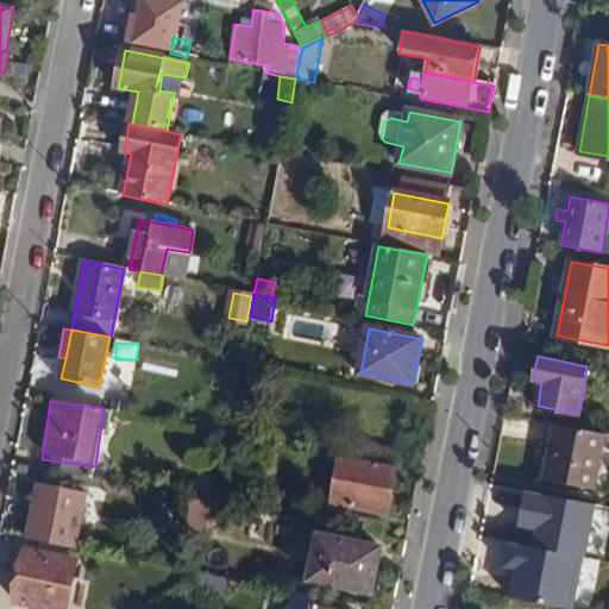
[(608,434),(558,424),(546,479),(596,489),(608,434)]
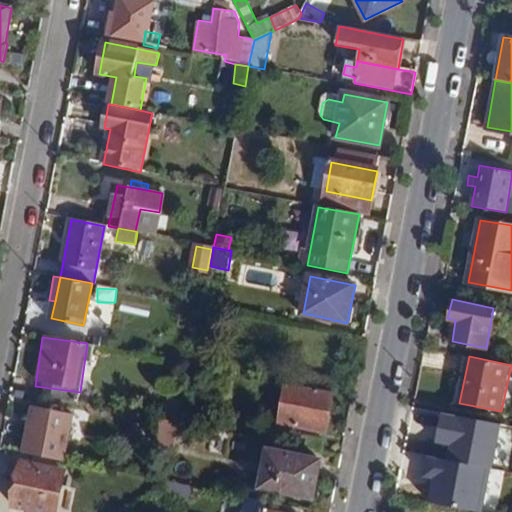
[(290,370),(287,385),(333,394),(336,379),(290,370)]
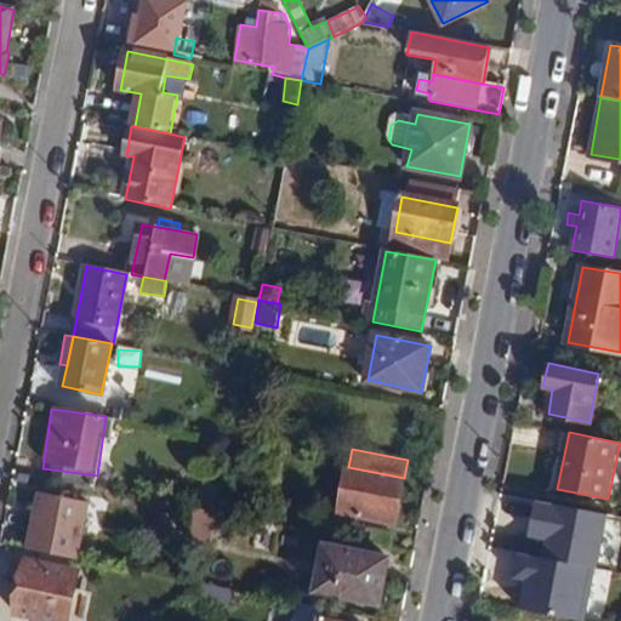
[(404,478),(348,467),(340,513),(396,524),(404,478)]
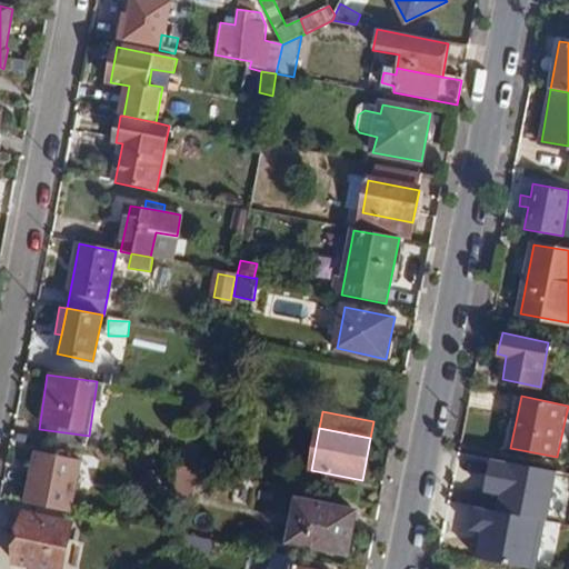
[(37,456),(27,503),(47,508),(71,513),(80,465),(37,456)]
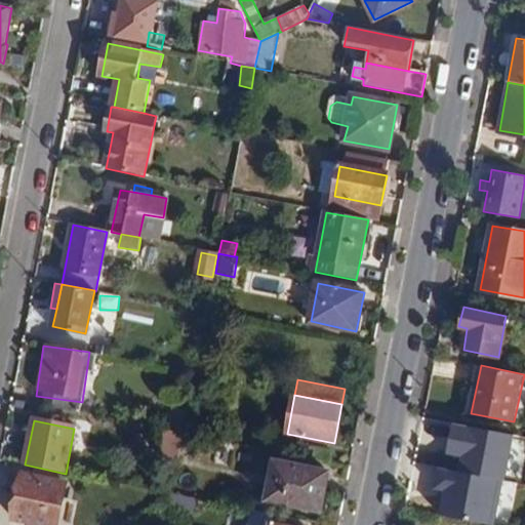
[(501,433),(476,428),(472,447),(498,451),(501,433)]
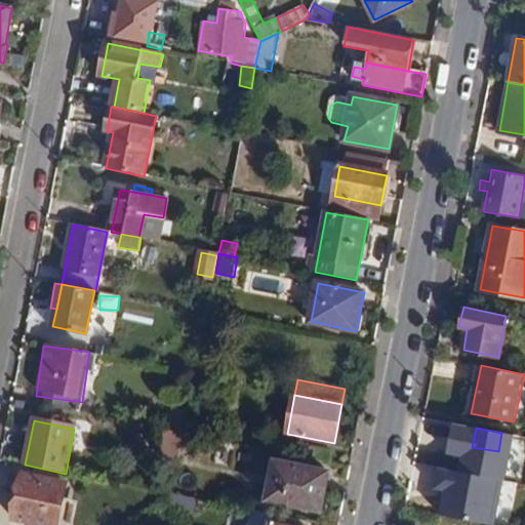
[(199,438),(184,434),(184,439),(180,455),(195,458),(199,438)]
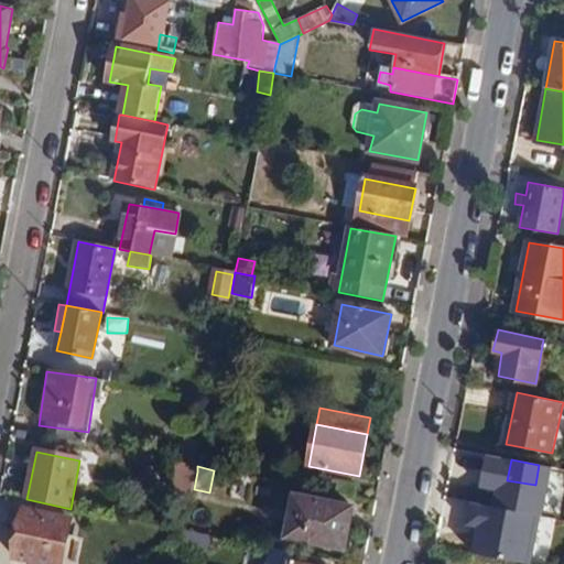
[(176,486),(194,489),(197,472),(180,468),(176,486)]
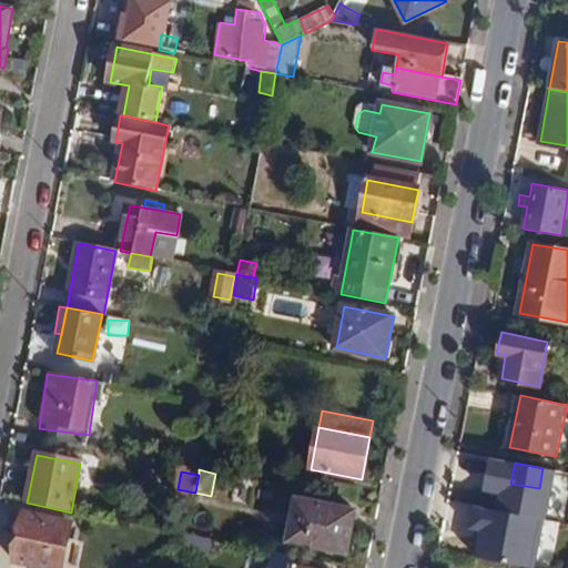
[(526,510),(528,499),(475,488),(464,539),(518,550),(520,539),(534,543),(539,513),(526,510)]
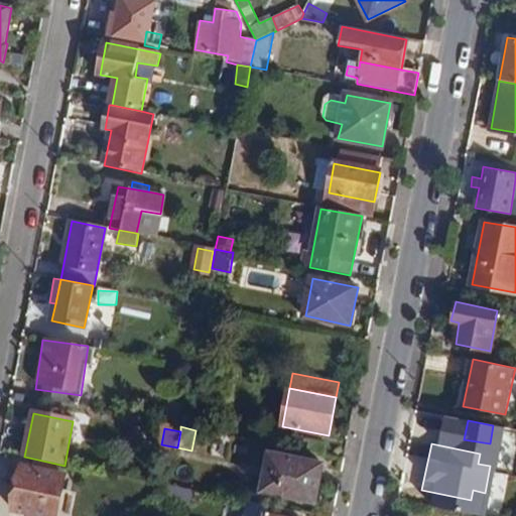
[(315,503),(323,465),(270,455),(264,493),(315,503)]
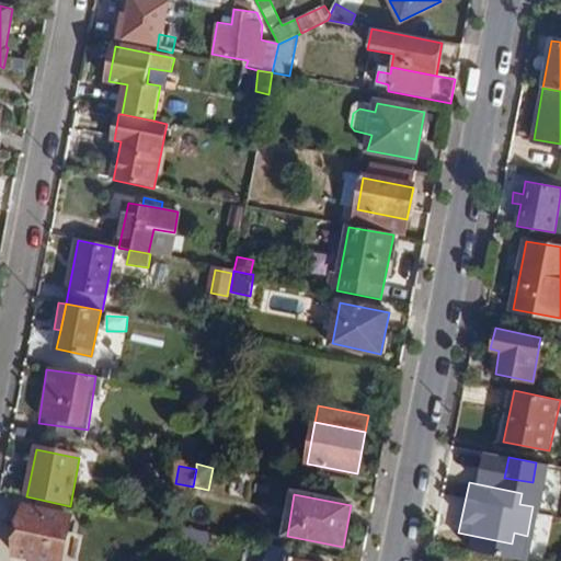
[(70,506),(46,501),(45,510),(70,514),(83,517),(84,508),(70,506)]
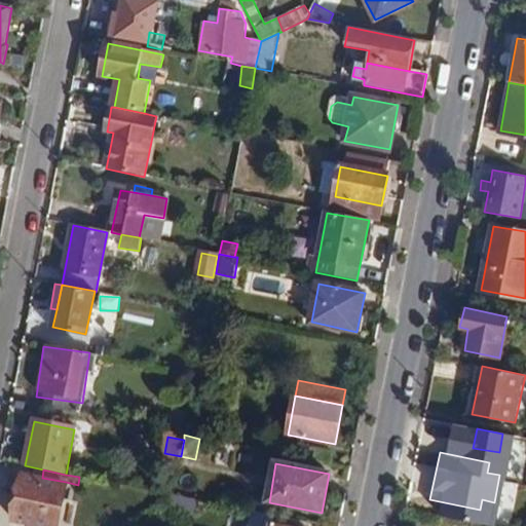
[(58,525),(66,482),(42,478),(25,474),(15,520),(33,523),(32,525),(58,525)]
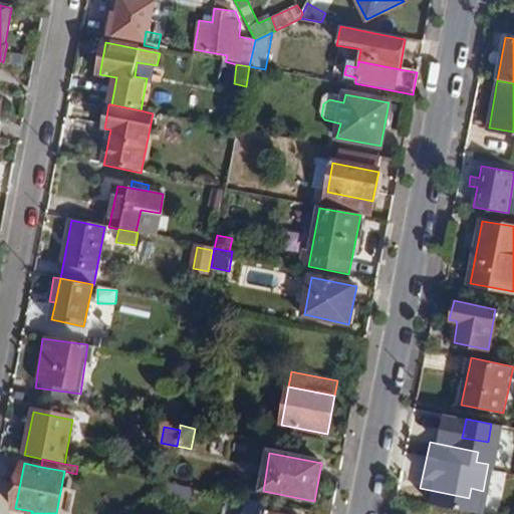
[(191,489),(169,485),(173,505),(188,508),(191,489)]
